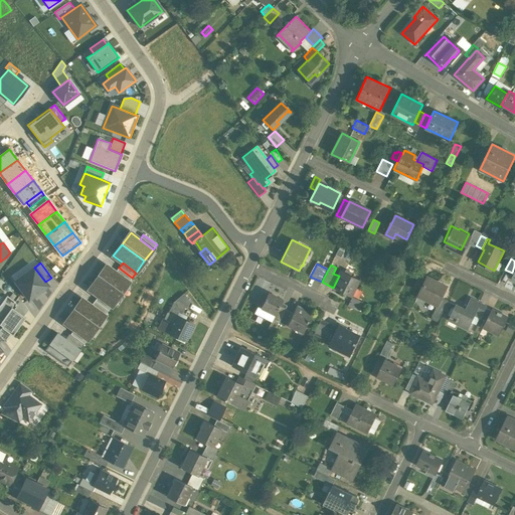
[(120,294),(129,283),(116,273),(106,266),(98,278),(120,294)]
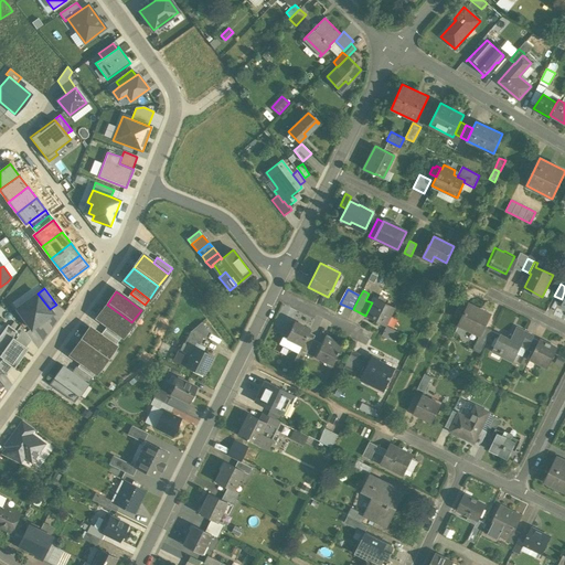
[(18,311),(31,329),(53,313),(50,309),(38,294),(27,301),(28,304),(18,311)]
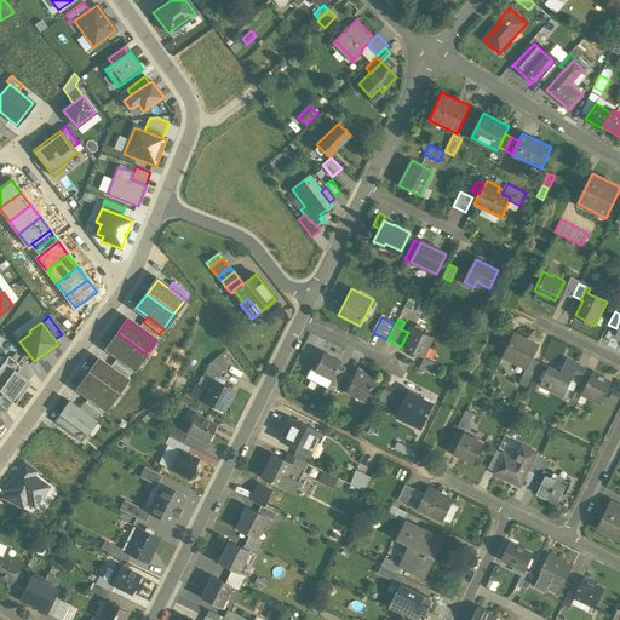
[(139,328),(155,340),(159,334),(143,322),(139,328)]
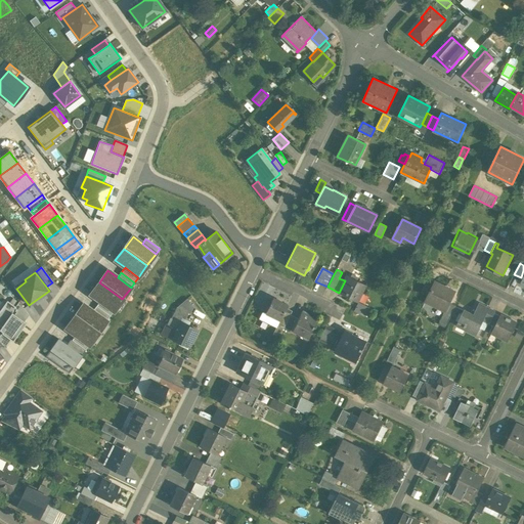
[(345,280),(339,293),(357,302),(366,285),(348,275),(345,280)]
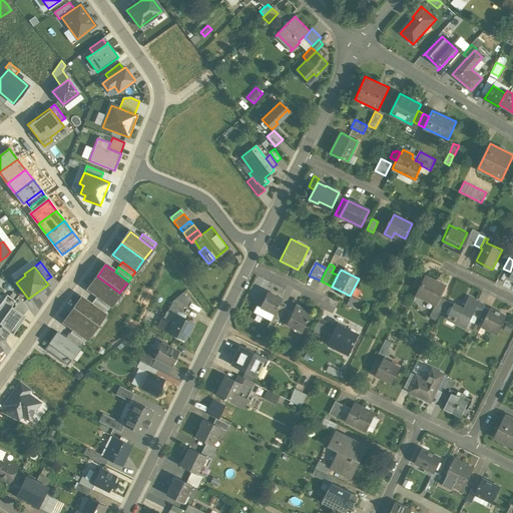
[(446,286),(426,276),(418,292),(437,302),(438,302),(441,297),(446,286)]
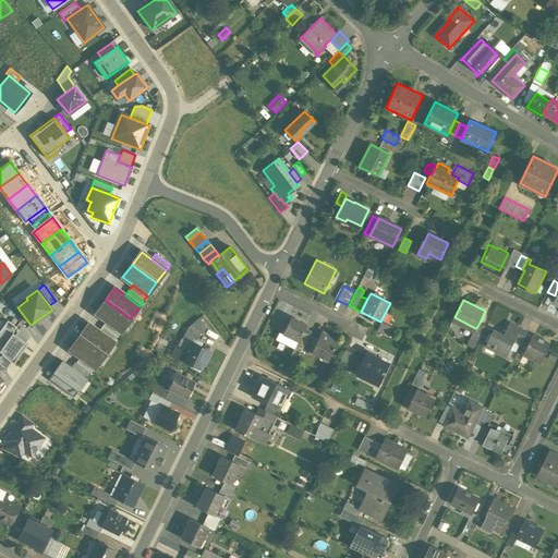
[(121,331),(130,318),(106,301),(96,314),(107,322),(121,331)]
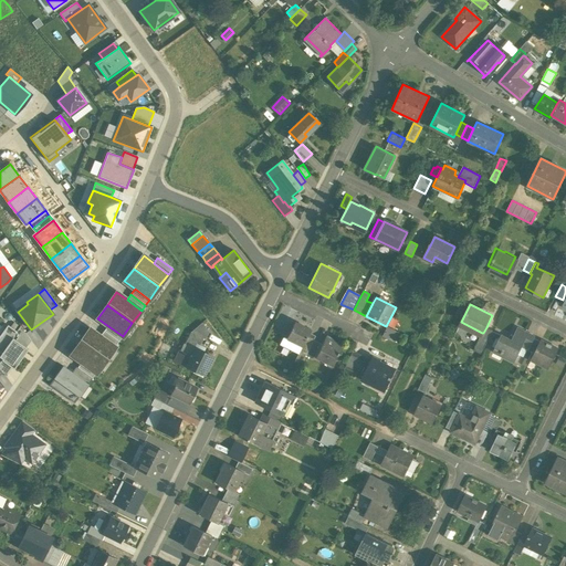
[(311,331),(294,322),(286,338),(302,346),(303,346),(307,337),(311,331)]
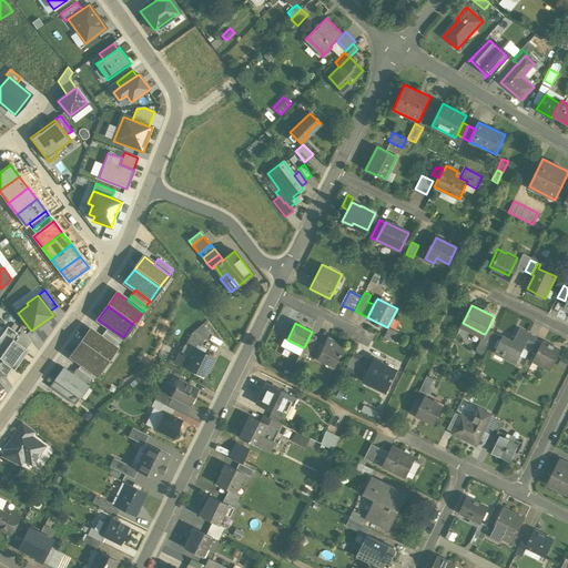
[(0,336),(0,354),(1,355),(12,340),(17,333),(8,326),(0,336)]
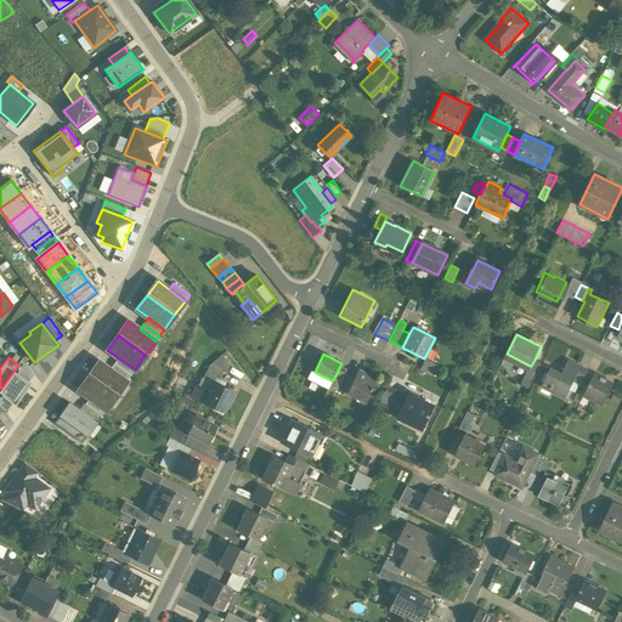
[(422,369),(436,374),(441,363),(427,357),(422,369)]
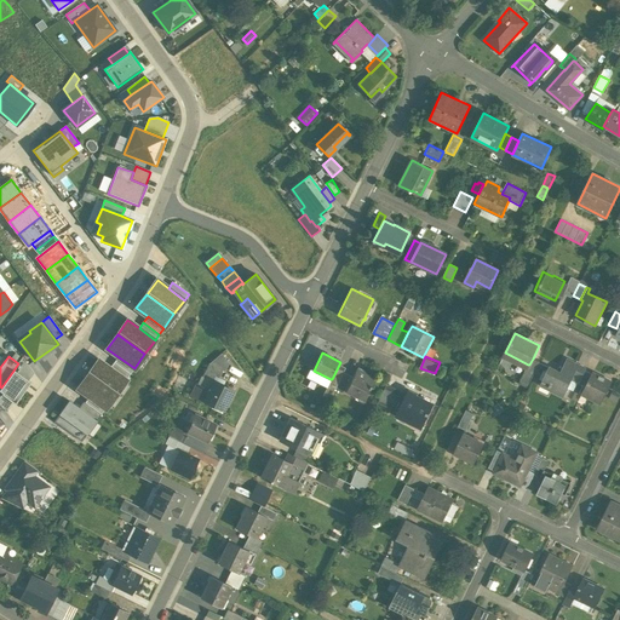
[(18,363),(13,371),(29,382),(34,373),(23,357),(18,363)]
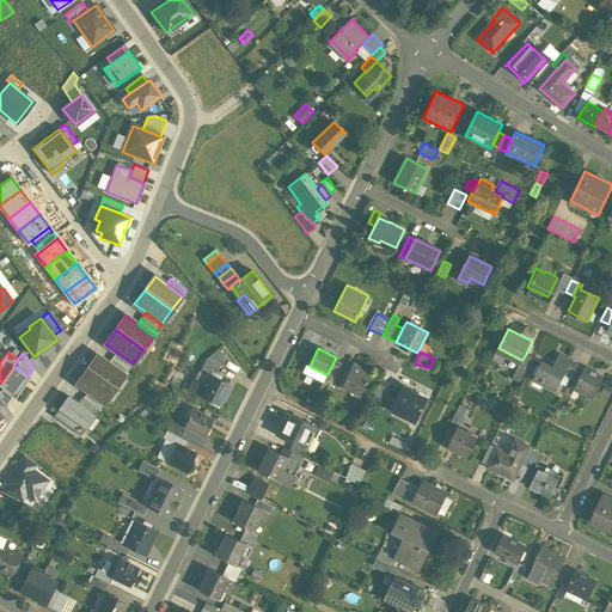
[(112,359),(128,369),(133,363),(117,353),(112,359)]
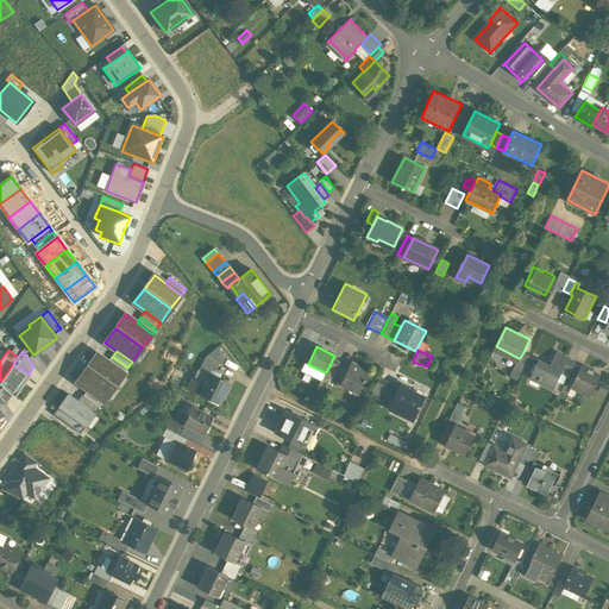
[(523,352),(520,358),(519,358),(515,365),(523,370),(531,356),(523,352)]
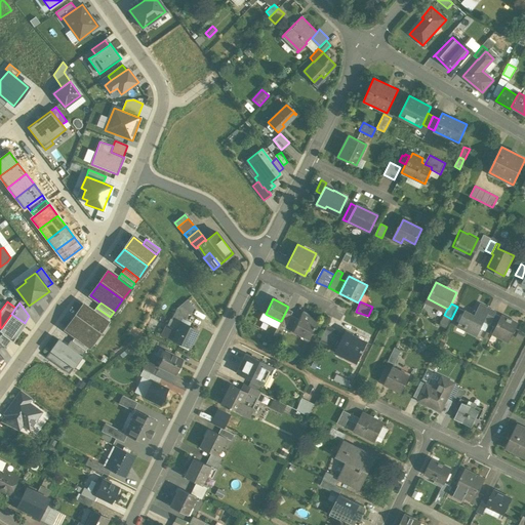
[(466,311),(457,326),(478,336),(485,322),(491,309),(480,304),(475,315),(466,311)]
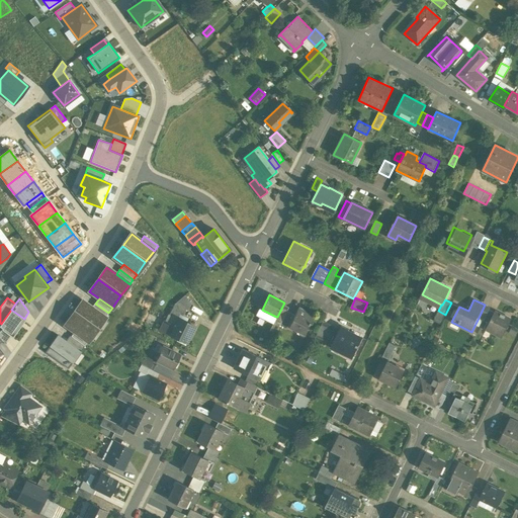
[(96,330),(105,318),(92,308),(82,300),(74,313),(96,330)]
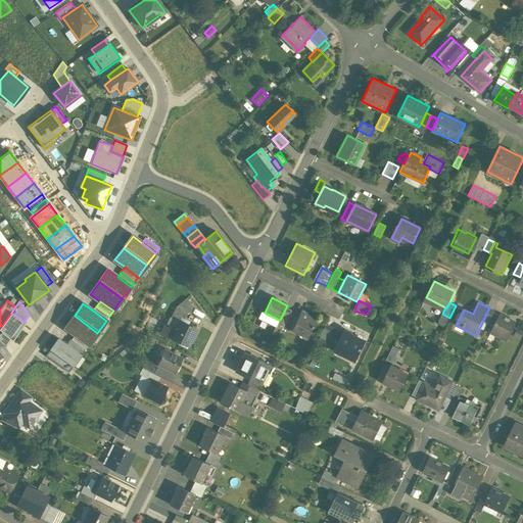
[(93,311),(106,321),(109,316),(96,306),(93,311)]
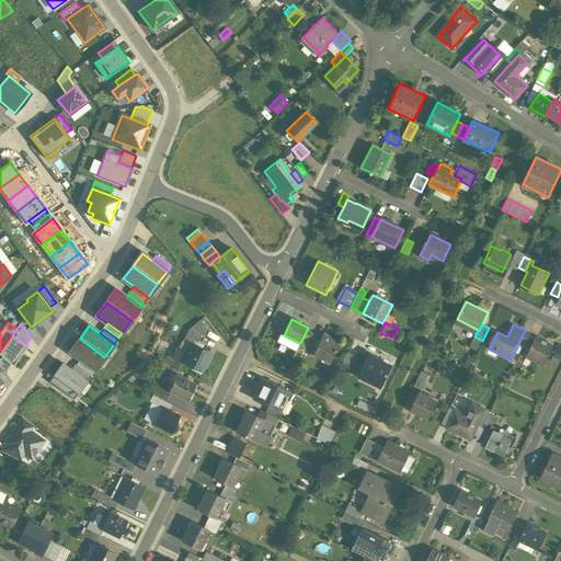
[(189,330),(186,336),(198,342),(201,336),(189,330)]
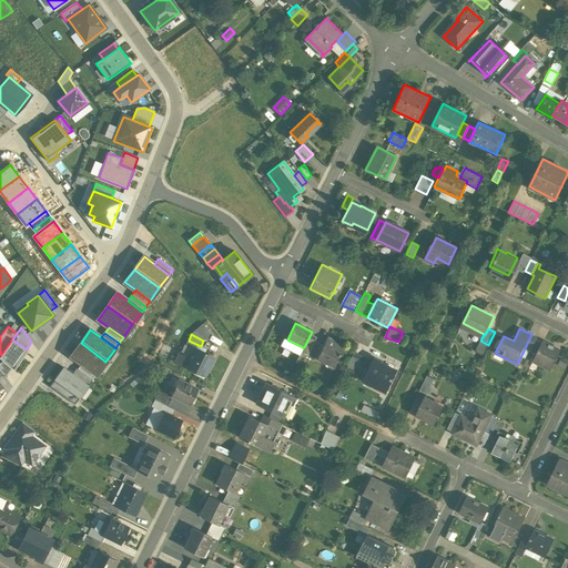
[(531,334),(525,348),(530,352),(536,340),(537,337),(531,334)]
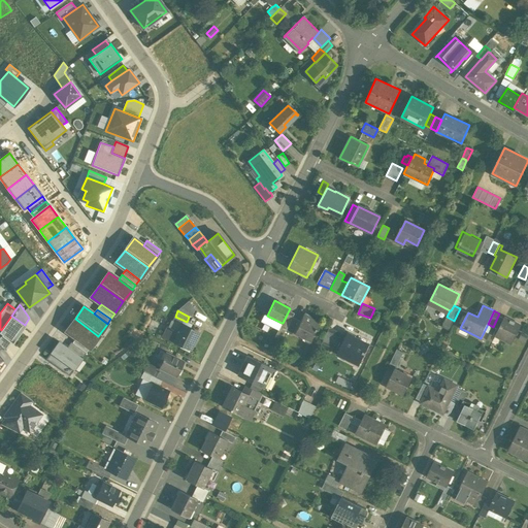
[(279,327),(282,323),(267,316),(264,314),(260,322),(277,330),(279,327)]
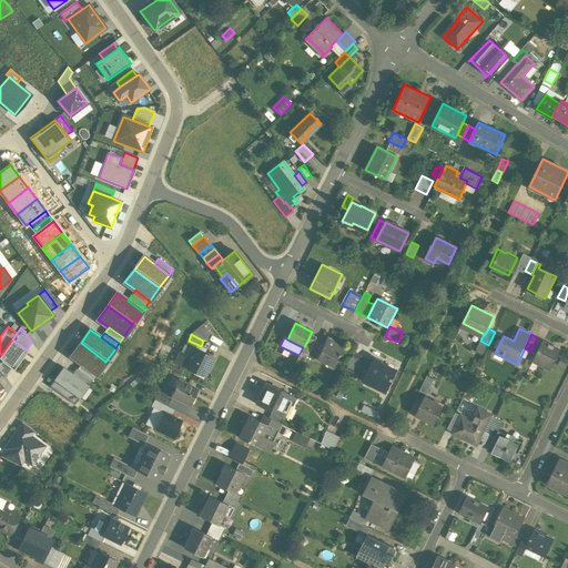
[(314,341),(308,338),(304,347),(303,347),(301,352),(307,355),(314,341)]
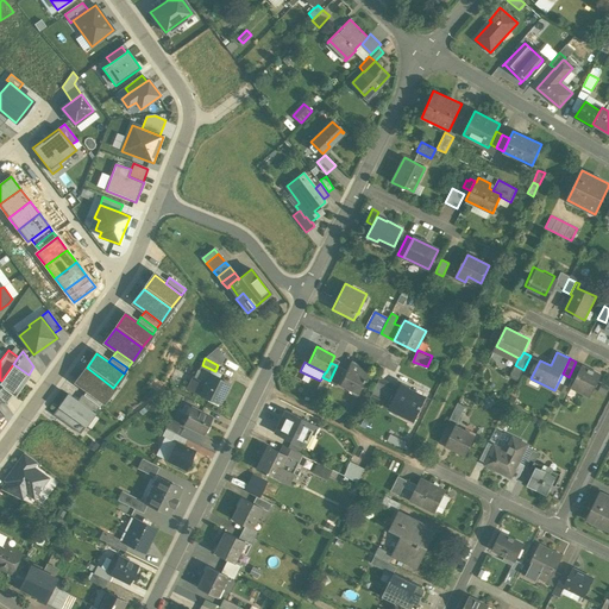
[(0,382),(0,387),(1,388),(13,396),(14,397),(30,376),(29,375),(13,364),(1,381),(0,382)]
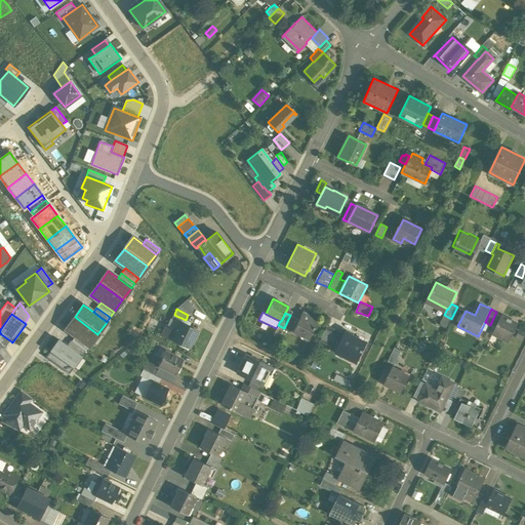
[(303,314),(298,320),(292,331),(311,339),(316,328),(315,328),(318,321),(303,314)]
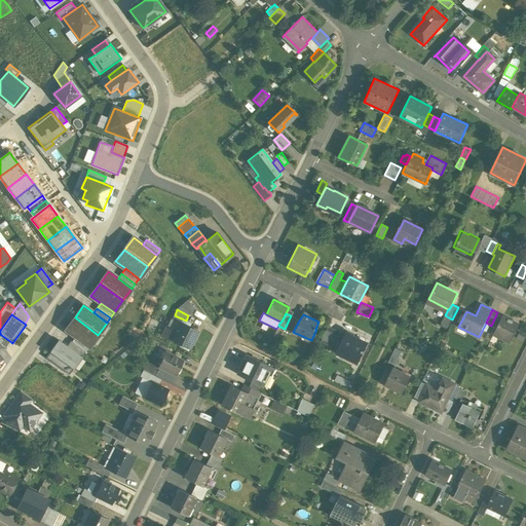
[(496,314),(491,326),(497,328),(502,317),(496,314)]
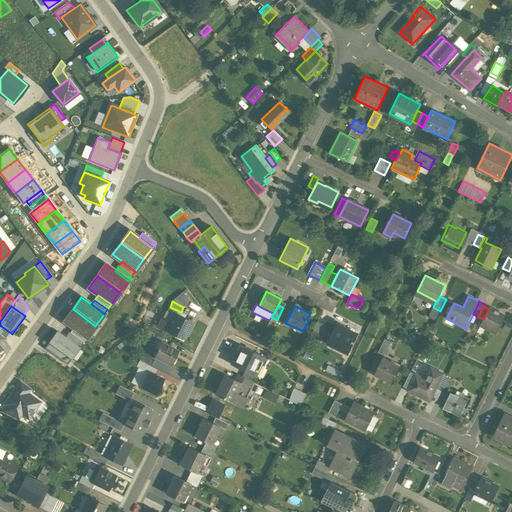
[(289,310),(283,307),(277,320),(283,323),(289,310)]
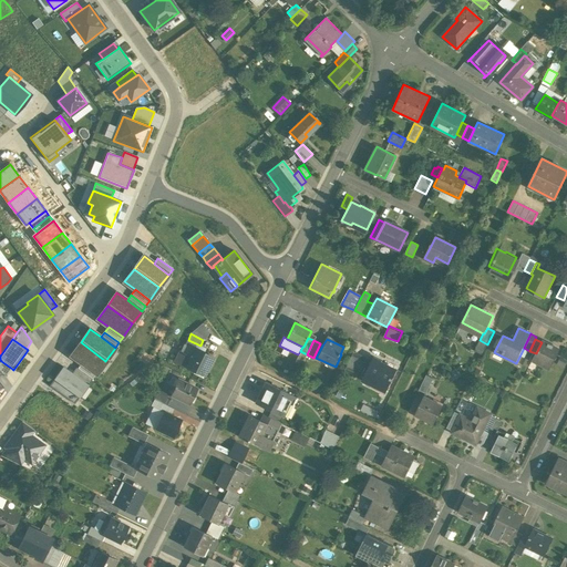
[(560,349),(543,340),(542,342),(536,353),(533,361),(550,370),(560,349)]
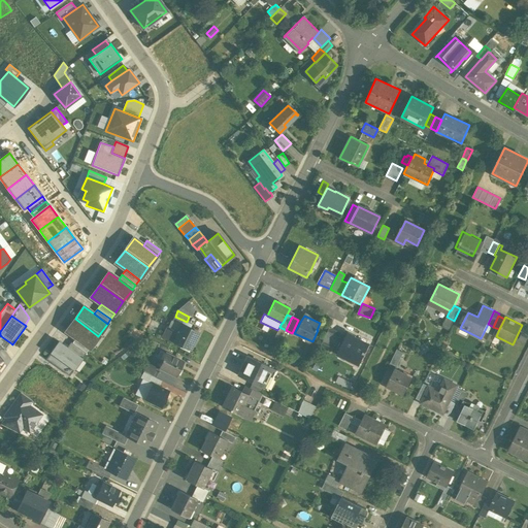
[(90,348),(98,336),(75,319),(66,331),(76,338),(90,348)]
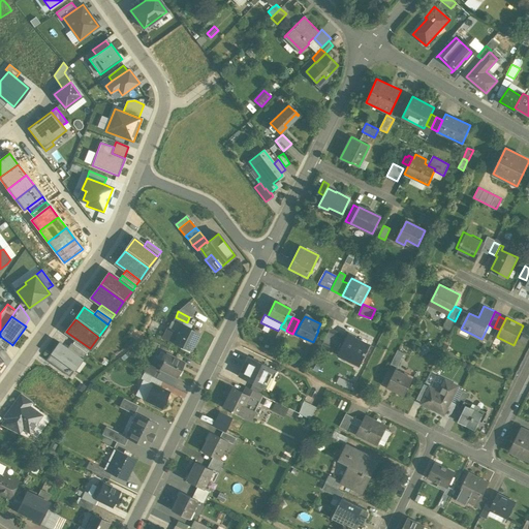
[(168,329),(163,338),(189,351),(198,334),(181,324),(177,333),(168,329)]
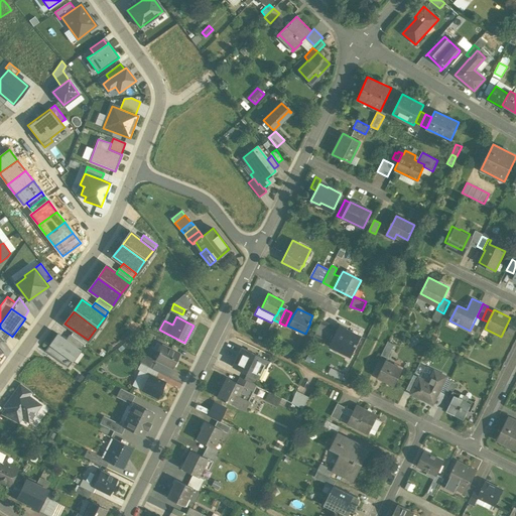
[(339,327),(323,318),(320,323),(331,328),(331,329),(337,332),(339,327)]
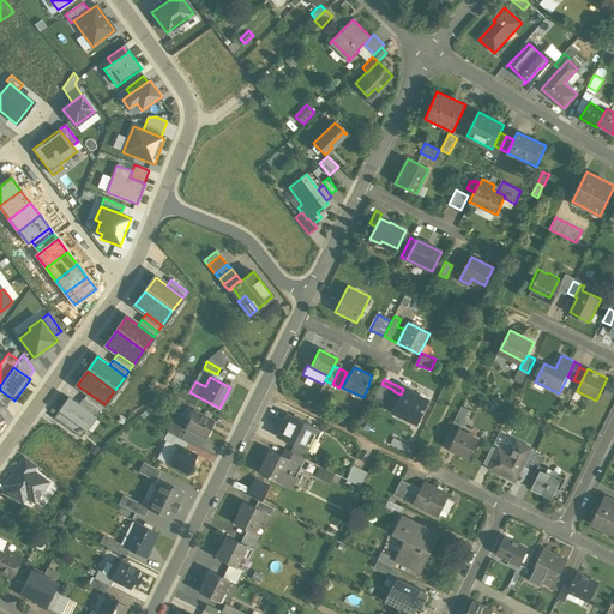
[(332,384),(325,380),(323,384),(320,391),(326,395),(332,384)]
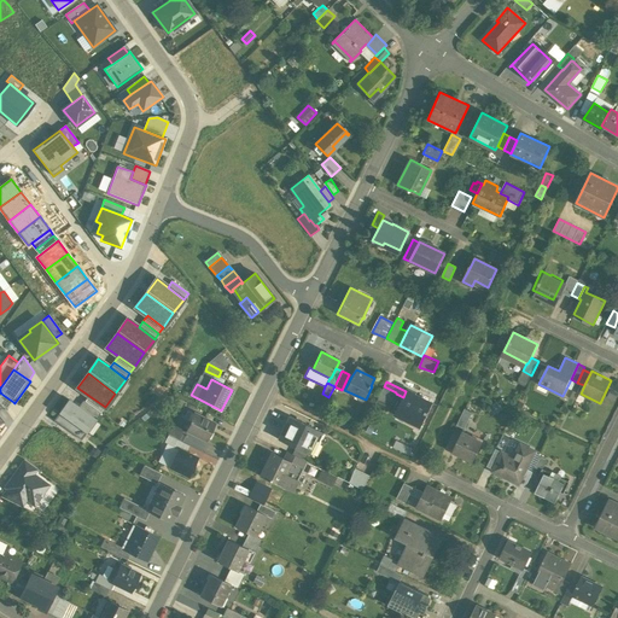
[(396,392),(384,386),(377,401),(389,407),(396,394),(396,392)]
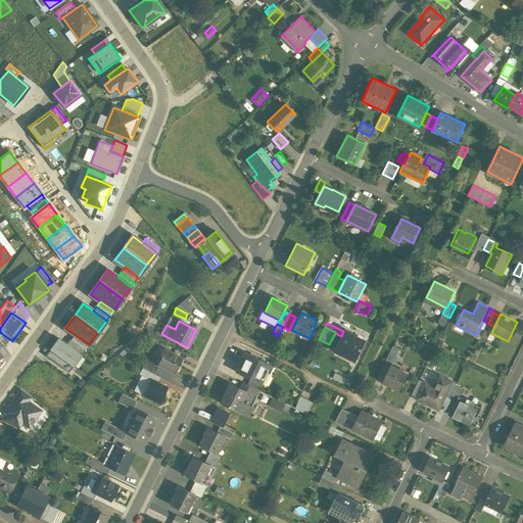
[(352,333),(344,329),(341,336),(334,349),(357,361),(366,340),(351,333),(352,333)]
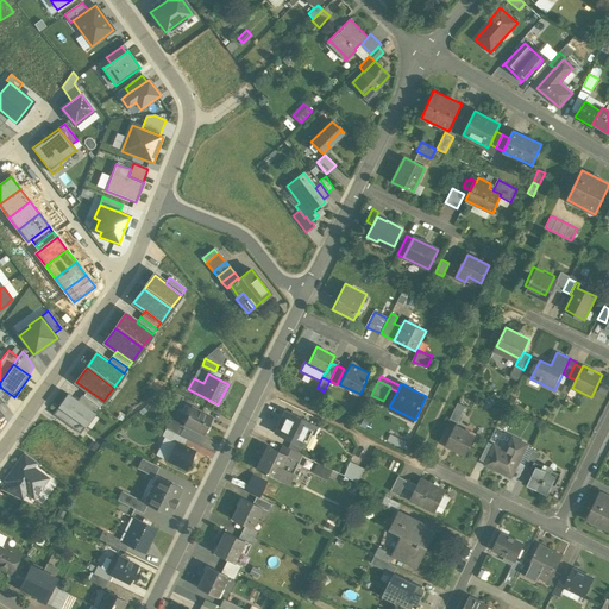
[(13,396),(1,388),(0,389),(0,397),(6,406),(13,396)]
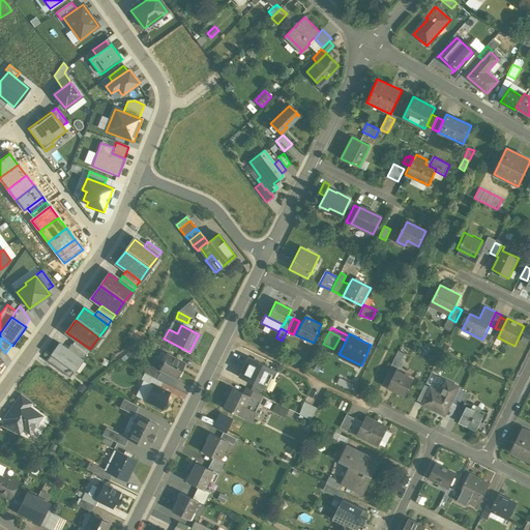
[(86,354),(90,349),(77,340),(72,345),(86,354)]
